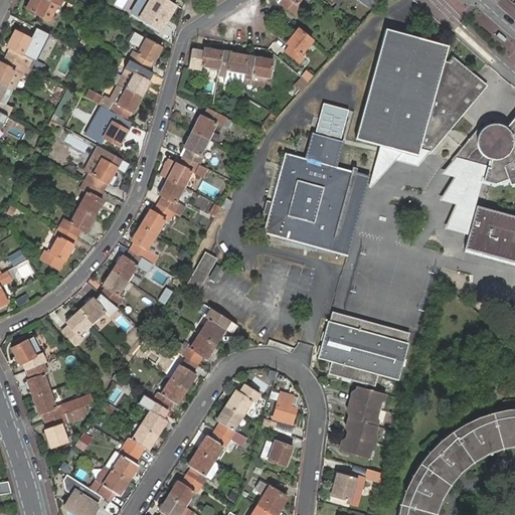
[(61,6),(64,0),(31,0),(27,8),(42,16),(51,20),(58,5),(61,6)]
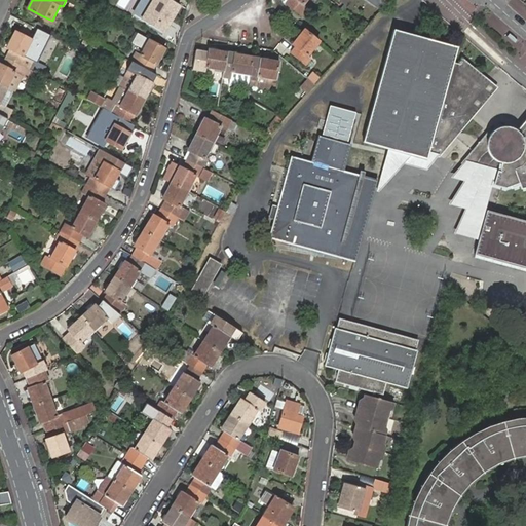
[(177,2),(174,0),(139,0),(132,13),(165,33),(182,5),(177,2)]
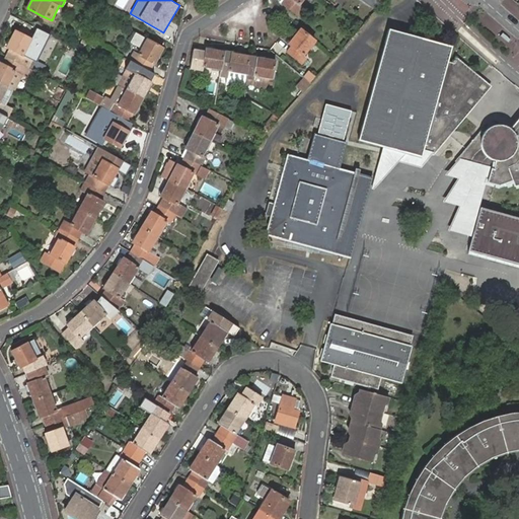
[(301,0),(282,0),(281,2),(297,13),(302,6),(299,4),(301,0)]
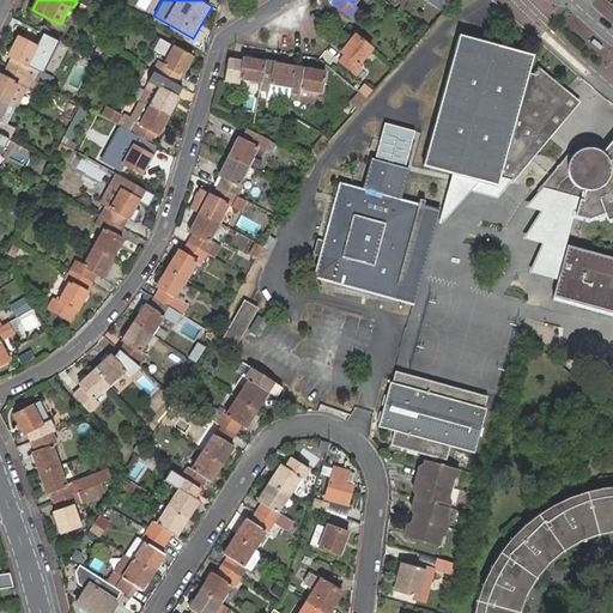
[(43,34),(41,40),(58,47),(60,41),(43,34)]
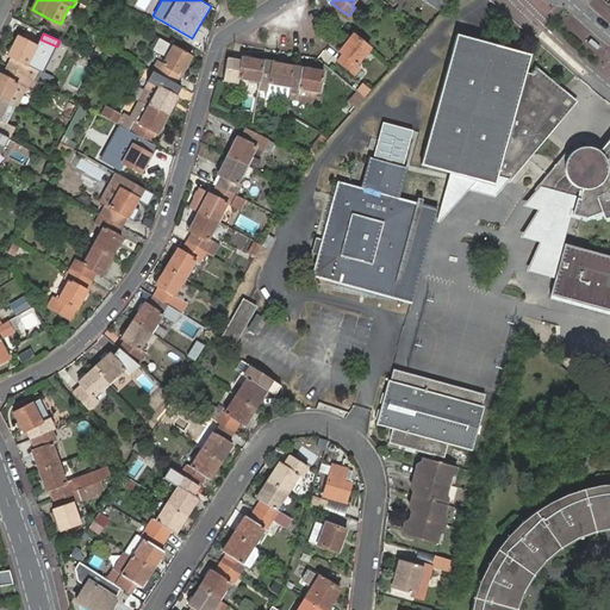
[(355,63),(368,45),(352,33),(338,51),(341,54),(335,60),(354,74),(360,67),(355,63)]
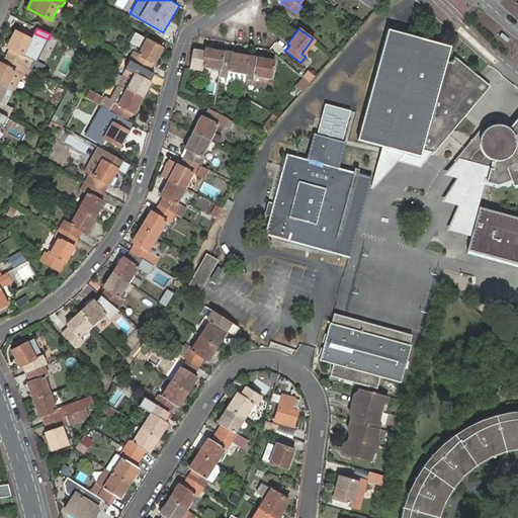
[(451,46),(389,28),(358,139),(381,146),(420,156),(422,151),(430,154),(433,155),(465,115),(454,105),(463,94),(442,78),(447,61),(451,46)]
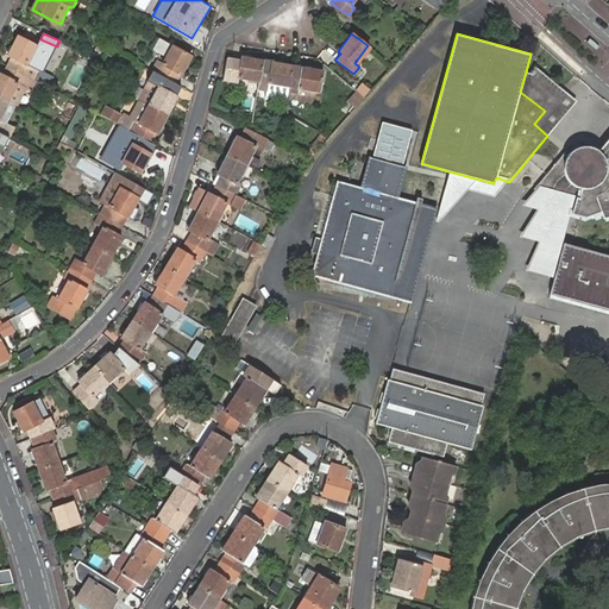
[(29,77),(35,80),(39,70),(27,64),(37,45),(18,37),(10,55),(13,57),(7,67),(29,77)]
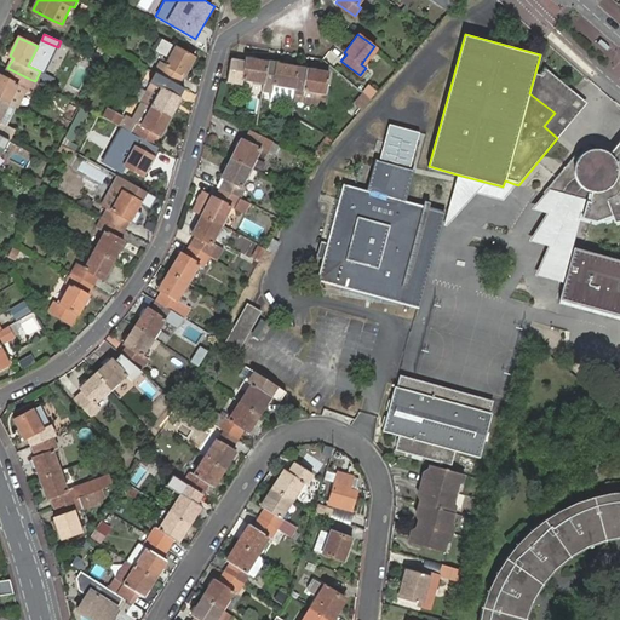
[(156,72),(178,82),(183,74),(185,75),(195,56),(164,39),(156,50),(171,59),(167,64),(162,62),(156,72)]
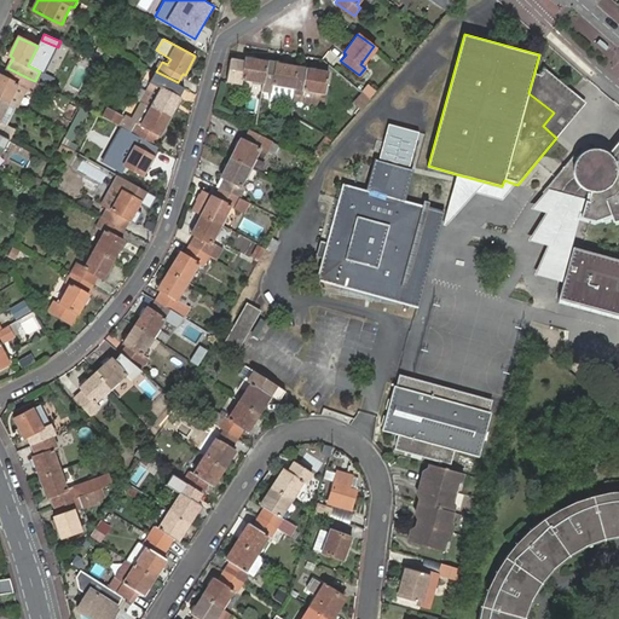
[(264,84),(267,64),(268,62),(246,57),(244,62),(236,61),(232,85),(241,86),(242,79),(264,84)]
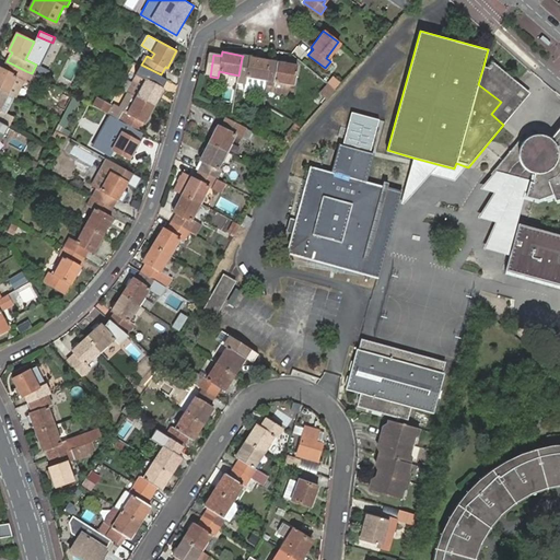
[(270,61),(252,58),(251,60),(242,58),(238,76),(237,81),(246,82),(247,77),(267,80),(269,65),(270,61)]
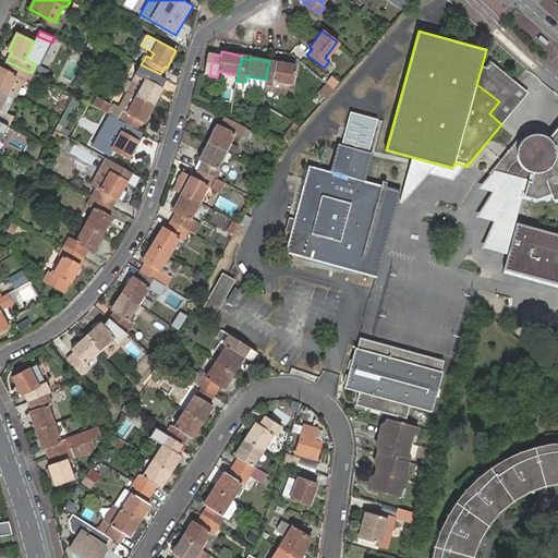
[(488,68),(482,65),(476,84),(499,101),(489,113),(501,124),(529,93),(490,60),(488,68)]
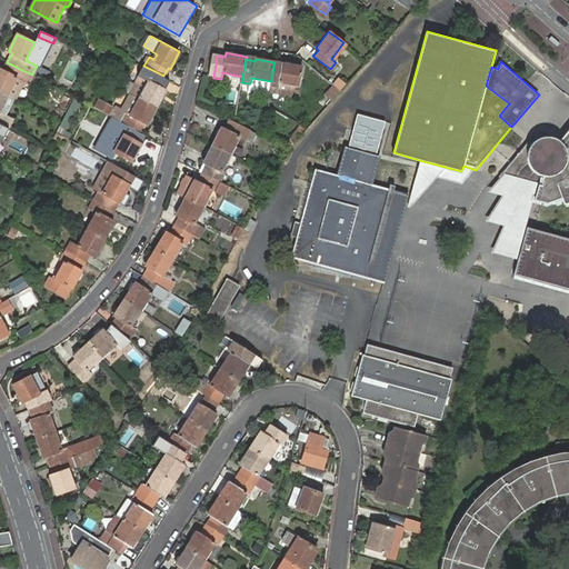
[(28,82),(32,75),(27,72),(7,62),(2,70),(0,69),(0,68),(0,90),(8,95),(15,98),(23,80),(28,82)]
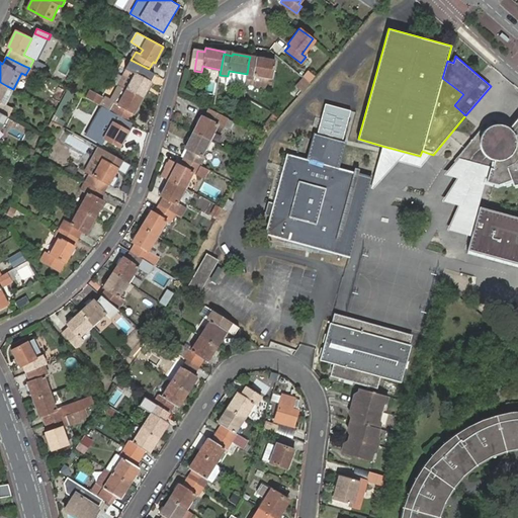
[(272,79),(275,61),(257,58),(250,57),(249,60),(247,74),(246,79),(245,83),(271,88),(272,79)]
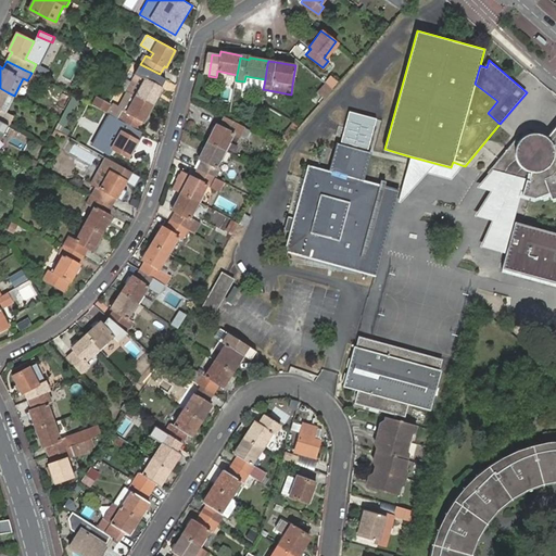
[(155,83),(160,74),(140,64),(136,72),(147,78),(137,96),(153,104),(163,87),(155,83)]
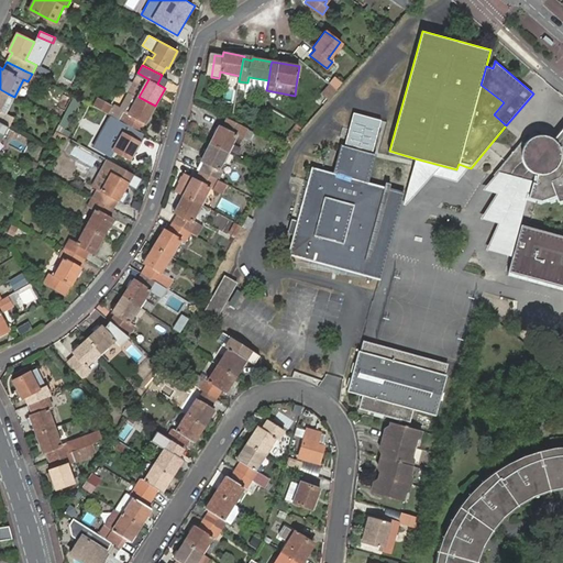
[(338,78),(331,85),(338,90),(344,84),(338,78)]
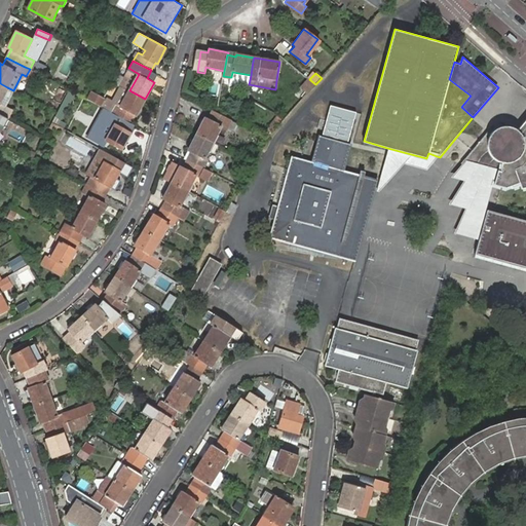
[(302,87),(308,92),(315,84),(309,79),(302,87)]
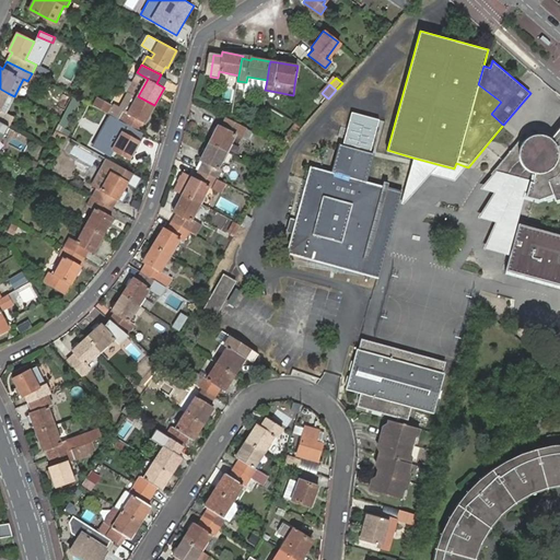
[(0,121),(7,125),(11,116),(6,113),(0,109),(0,106),(8,93),(0,89),(0,121)]
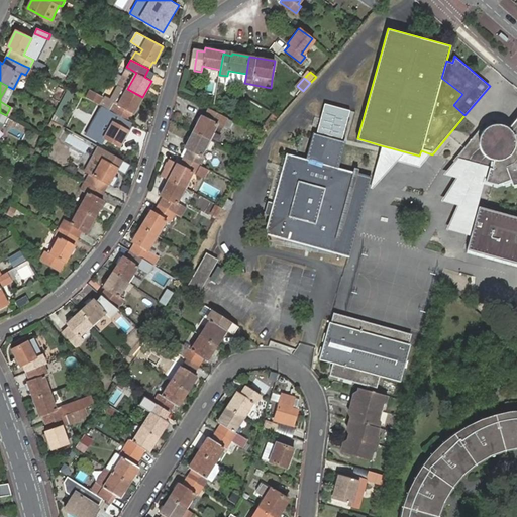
[(0,101),(5,104),(13,89),(7,86),(0,98),(0,101)]
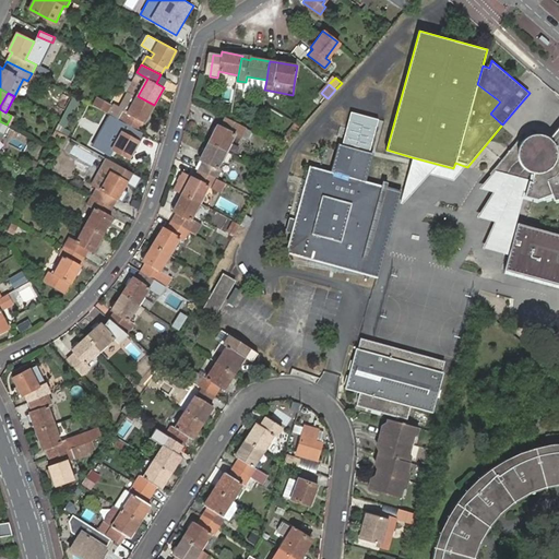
[(145,122),(154,105),(138,96),(128,113),(123,110),(119,119),(138,130),(143,121),(145,122)]
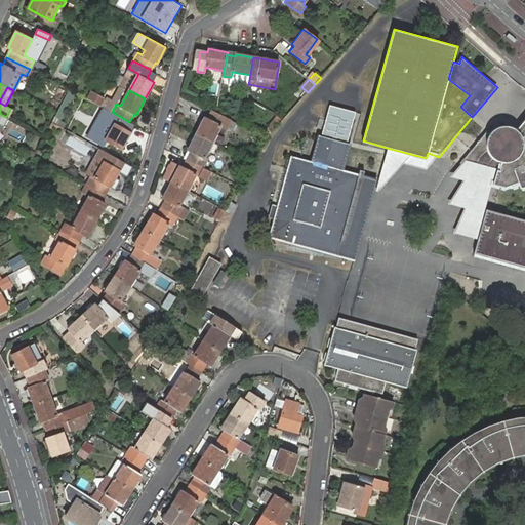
[(196,133),(212,143),(220,126),(226,129),(230,120),(211,111),(207,119),(204,118),(196,133)]
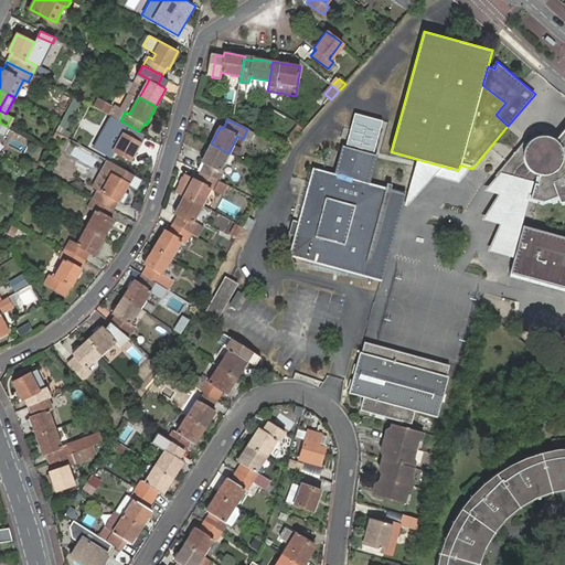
[(135,139),(139,131),(120,120),(116,128),(124,134),(114,150),(131,161),(141,142),(135,139)]
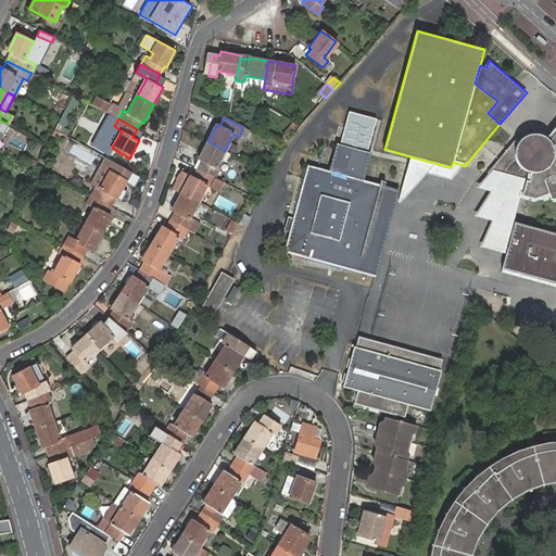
[(555,127),(546,139),(546,138),(545,138),(544,137),(543,137),(542,136),(541,136),(540,135),(539,135),(538,135),(536,135),(535,135),(534,134),(533,135),(532,135),(531,135),(530,135),(529,136),(528,136),(527,136),(526,137),(525,137),(523,138),(522,139),(521,140),(520,140),(520,141),(518,139),(489,173),(493,174),(525,182),(527,184),(523,196),(533,199),(535,199),(542,198),(543,200),(552,197),(553,201),(555,199),(555,232),(516,223),(503,269),(555,283),(555,127)]
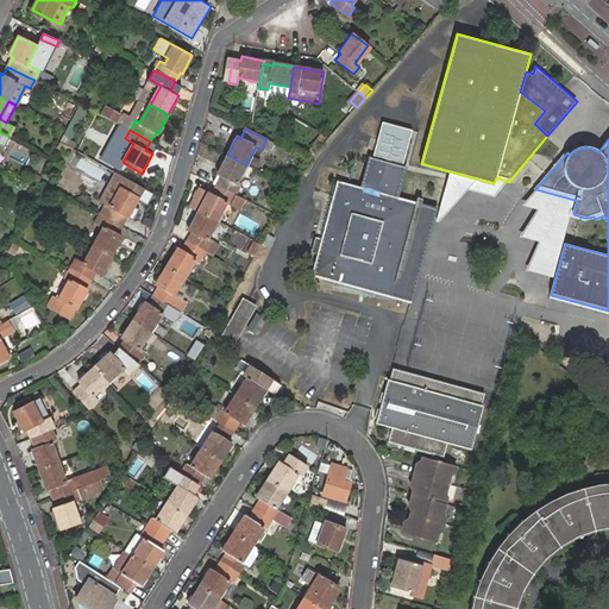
[(215,186),(236,196),(240,188),(236,186),(246,165),(227,155),(217,175),(220,177),(215,186)]
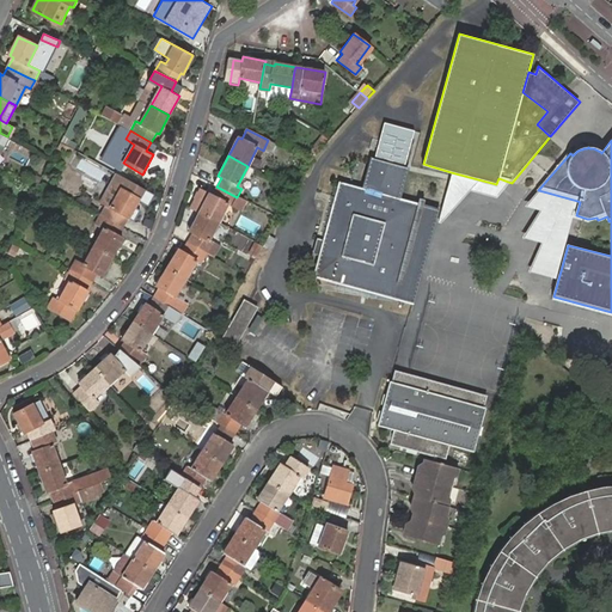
[(362,189),(337,182),(311,276),(391,298),(410,226),(411,226),(412,226),(414,226),(415,226),(415,225),(416,225),(417,225),(418,225),(420,225),(420,224),(421,224),(422,224),(423,224),(423,222),(424,222),(426,222),(426,221),(427,221),(428,220),(429,219),(429,218),(430,218),(430,216),(432,215),(432,214),(432,213),(430,213),(430,212),(429,212),(429,210),(428,210),(427,210),(415,207),(416,203),(395,197),(402,170),(369,161),(362,189)]
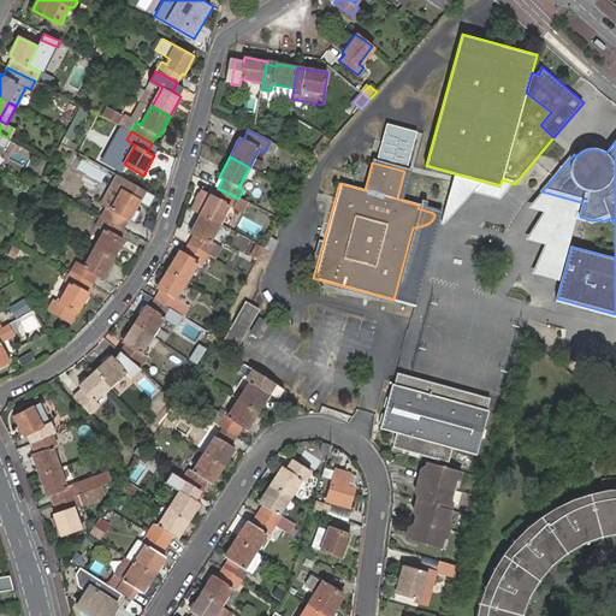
[(499,185),(454,173),(440,221),(442,223),(474,188),(501,195),(511,183),(502,179),(499,185)]
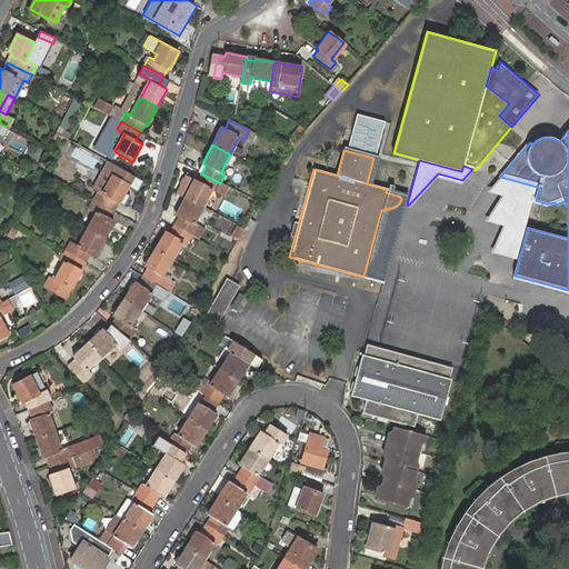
[(185,198),(201,208),(211,189),(216,191),(220,183),(201,173),(197,181),(187,176),(177,193),(185,198)]
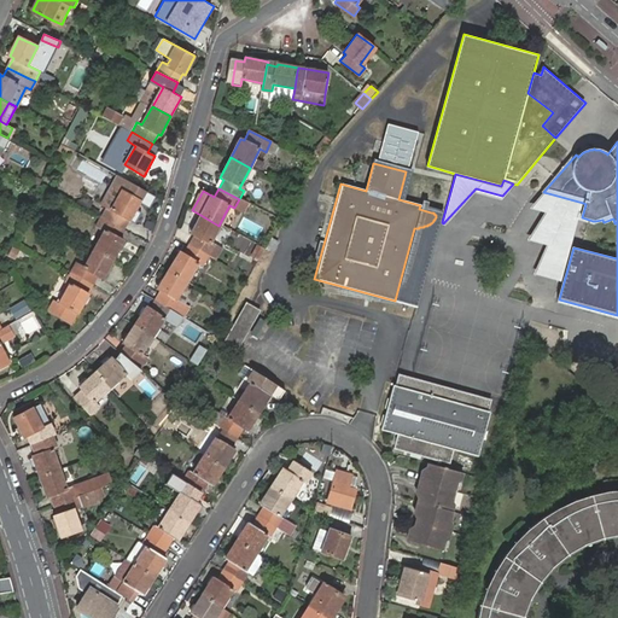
[(100,215),(121,227),(126,219),(129,220),(140,202),(122,191),(111,209),(105,205),(100,215)]
